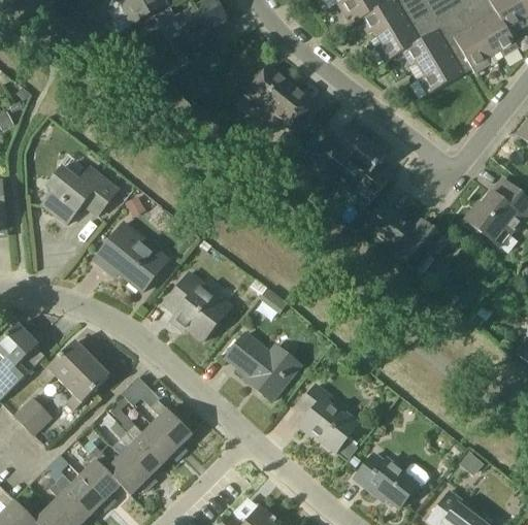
[(119,0),(132,24),(160,7),(156,0),(119,0)]
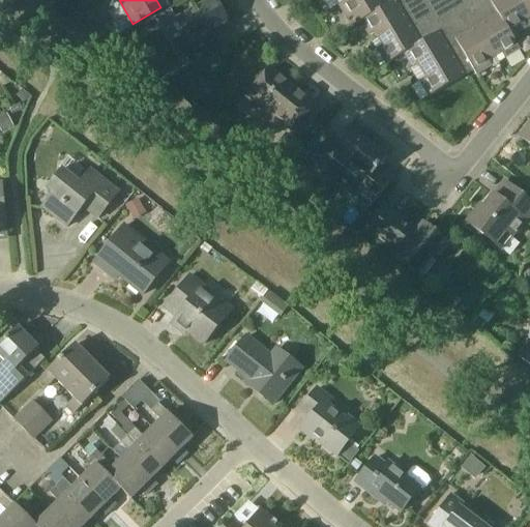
[(208,32),(229,21),(217,0),(204,0),(175,17),(182,31),(175,34),(189,60),(215,46),(208,32)]
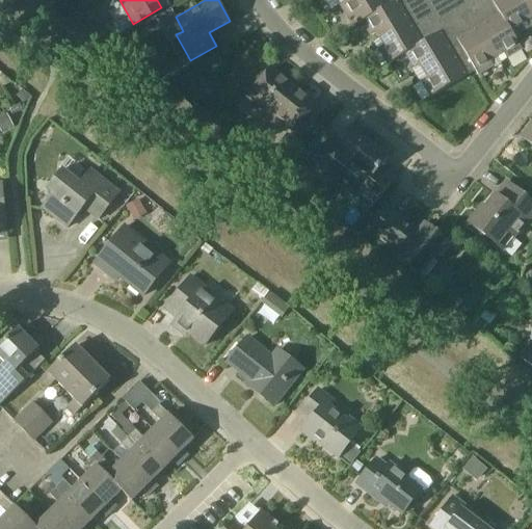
[(490,58),(503,51),(506,56),(522,47),(514,34),(529,26),(526,20),(531,16),(531,0),(338,0),(349,18),(354,15),(358,22),(362,20),(371,34),(376,31),(383,44),(378,47),(388,62),(405,52),(414,67),(420,63),(427,76),(422,79),(431,95),(475,69),(478,74),(494,64),(490,58)]
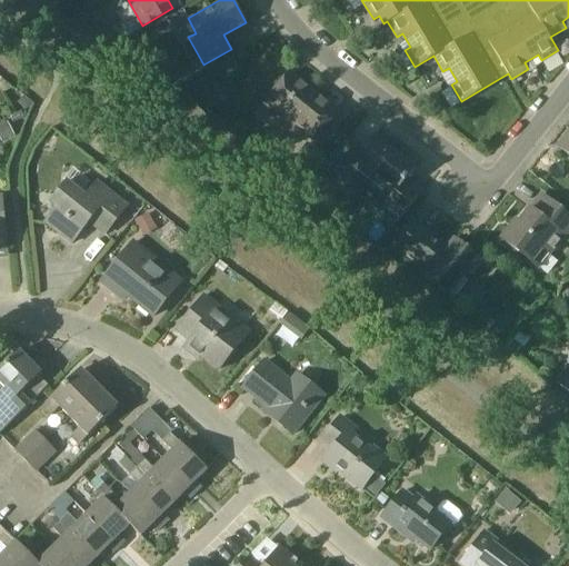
[(143,32),(129,41),(138,56),(152,48),(143,32)]
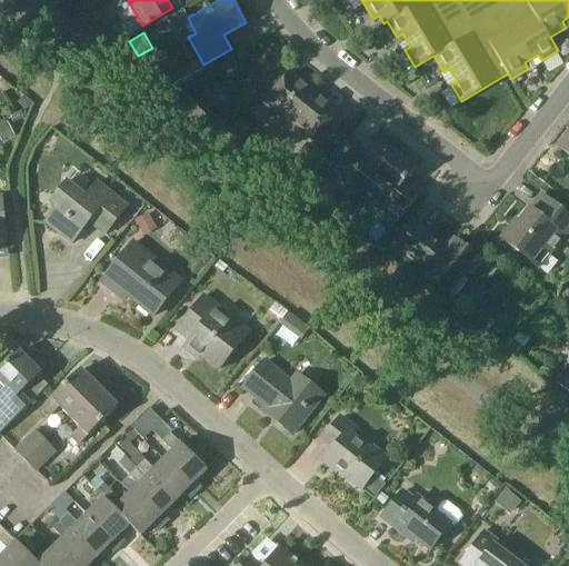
[(337,109),(290,71),(266,101),(281,115),(282,112),(313,138),(337,109)]
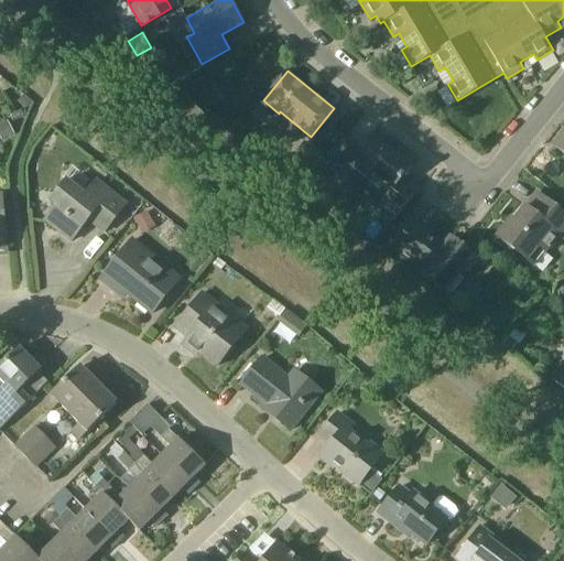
[(24,106),(32,101),(23,94),(18,99),(24,106)]
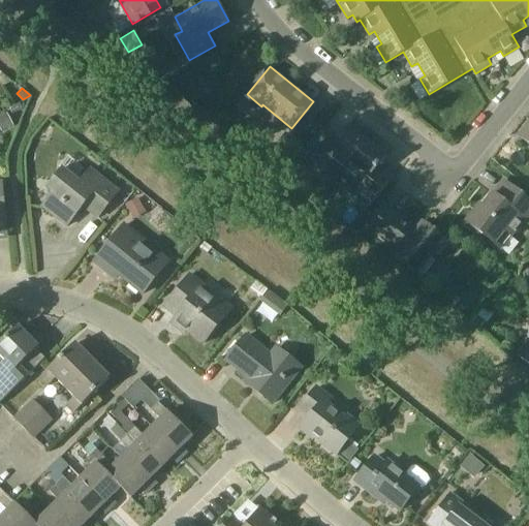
[(0,126),(2,130),(13,124),(6,111),(0,114),(0,126)]
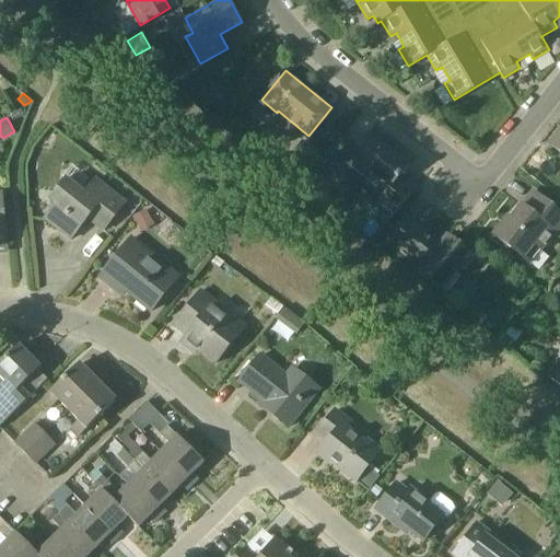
[(559,127),(549,142),(559,150),(559,127)]
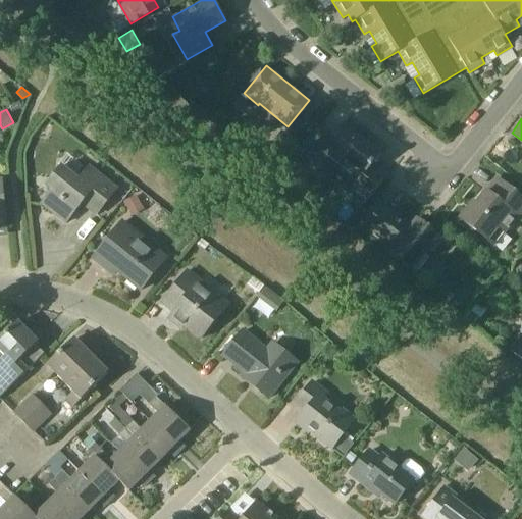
[(337,168),(362,139),(343,123),(328,143),(314,132),(299,150),(300,151),(297,155),(304,161),(308,157),(320,167),(325,159),(337,168)]
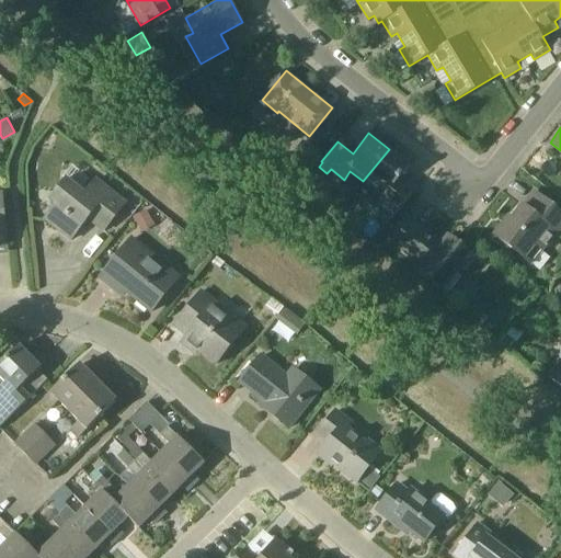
[(322,155),(316,150),(302,138),(281,169),(300,184),(322,155)]
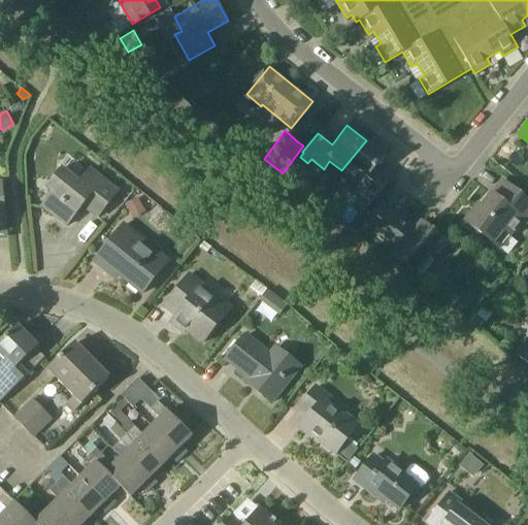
[(376,166),(385,156),(366,140),(341,170),(353,181),(348,188),(355,194),(361,198),(359,201),(357,204),(364,210),(391,177),(376,166)]
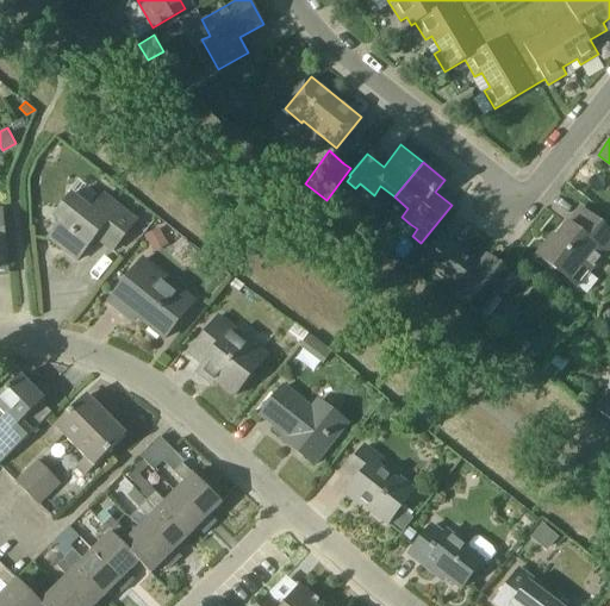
[(136,219),(104,193),(92,208),(72,193),(54,216),(61,220),(48,237),(76,258),(95,236),(112,249),(136,219)]
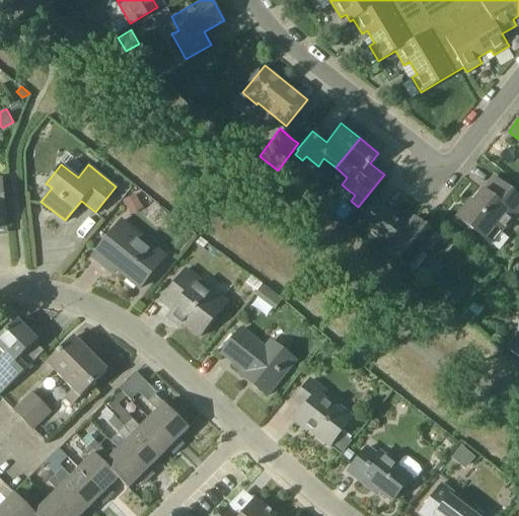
[(518,216),(518,196),(499,180),(489,194),(484,190),(473,202),(470,200),(456,216),(485,238),(495,225),(501,230),(514,215),(518,218),(518,216)]
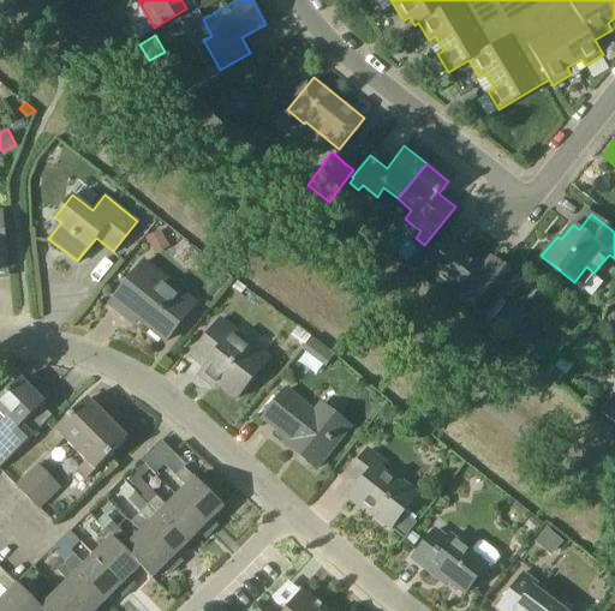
[(145,235),(155,253),(169,245),(160,227),(145,235)]
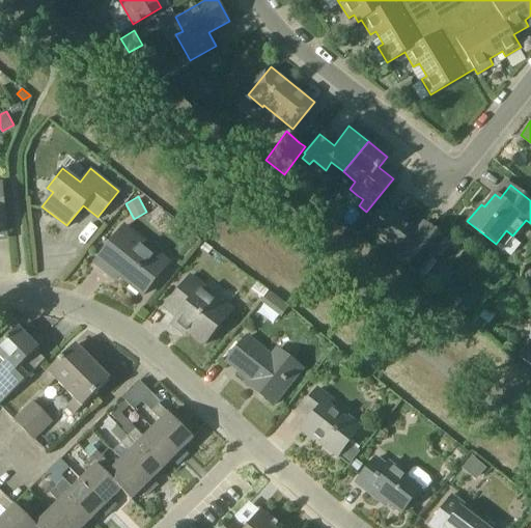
[(447,241),(423,221),(417,229),(386,204),(369,225),(399,250),(397,253),(424,275),(437,260),(434,258),(447,241)]
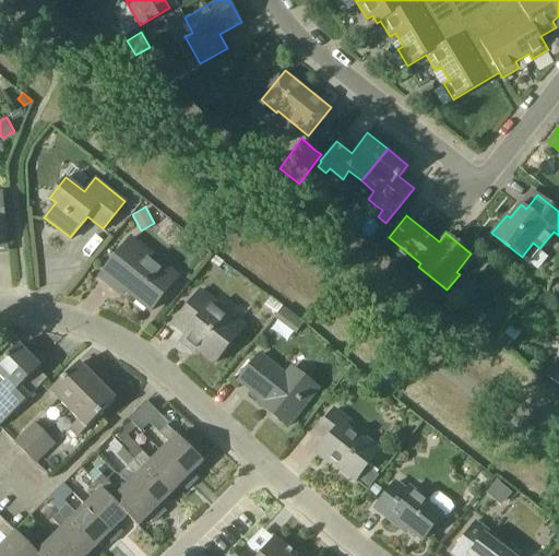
[(130,237),(99,274),(114,285),(117,282),(151,309),(178,275),(130,237)]
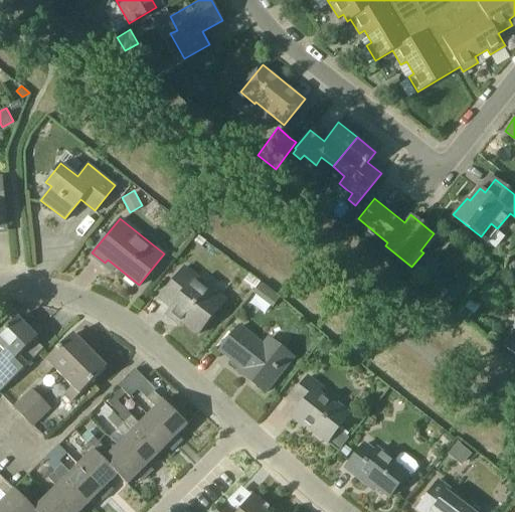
[(205,239),(196,232),(192,237),(201,244),(205,239)]
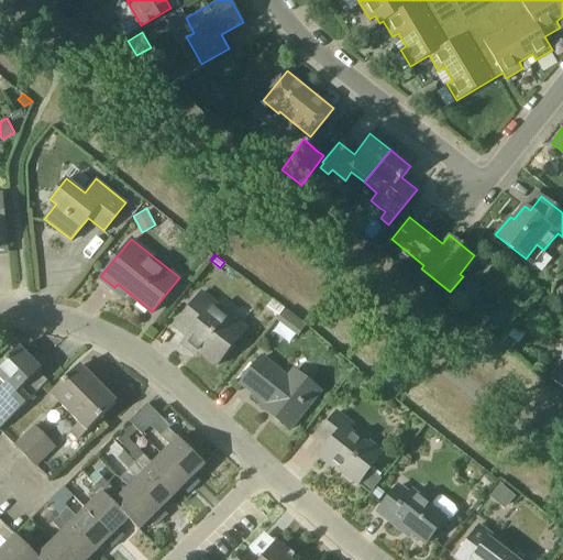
[(245,327),(201,292),(175,325),(188,335),(181,342),(188,347),(190,343),(217,363),(245,327)]
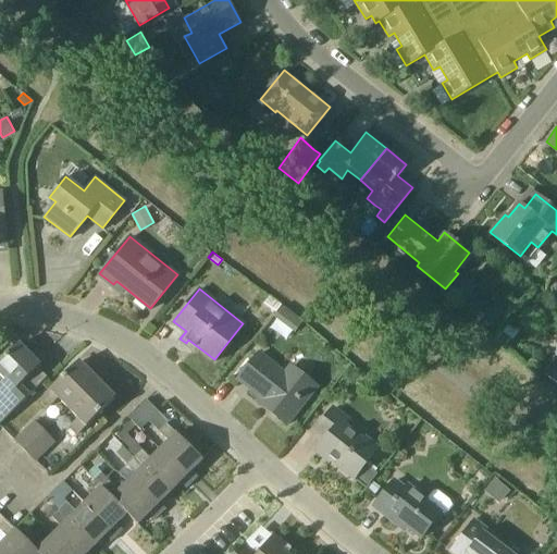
[(271,322),(286,335),(298,320),(292,316),(292,317),(282,309),(271,322)]
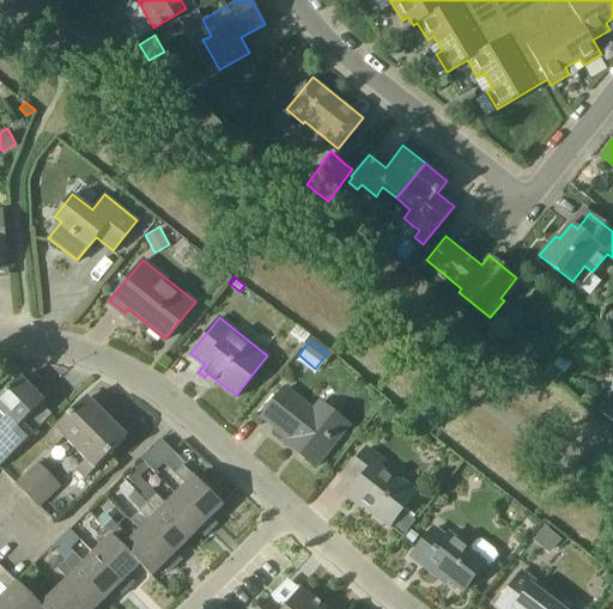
[(546,372),(554,379),(563,370),(553,363),(546,372)]
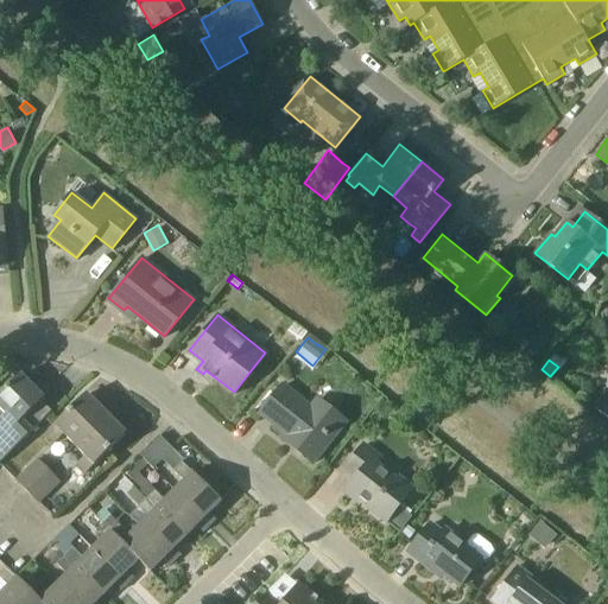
[(0,459),(1,458),(31,427),(44,415),(35,406),(40,400),(44,396),(33,386),(36,383),(36,379),(29,372),(25,372),(21,374),(20,373),(0,393),(0,407),(6,413),(0,418),(0,459)]
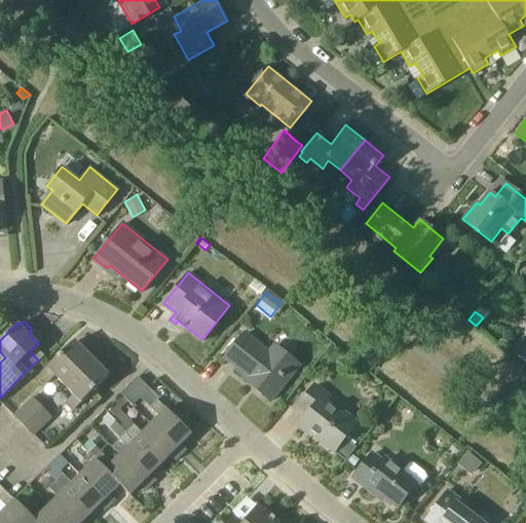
[(298,364),(278,348),(273,355),(245,332),(225,357),(248,375),(245,378),(271,400),(298,364)]
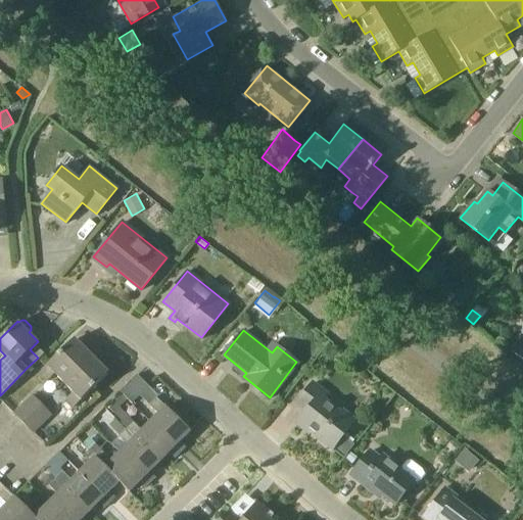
[(522,335),(522,334),(511,348),(522,359),(522,335)]
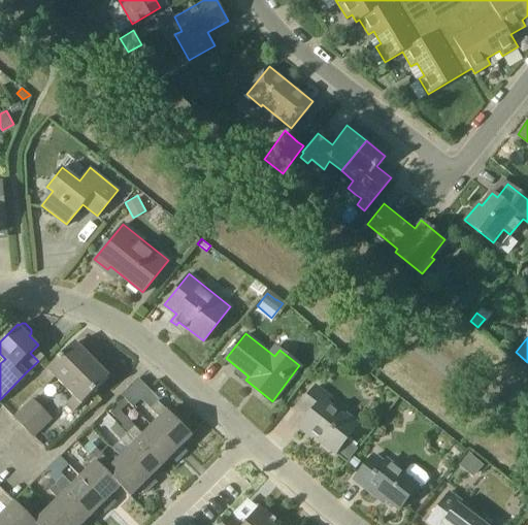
[(92,358),(75,341),(40,376),(47,384),(55,376),(64,386),(92,358)]
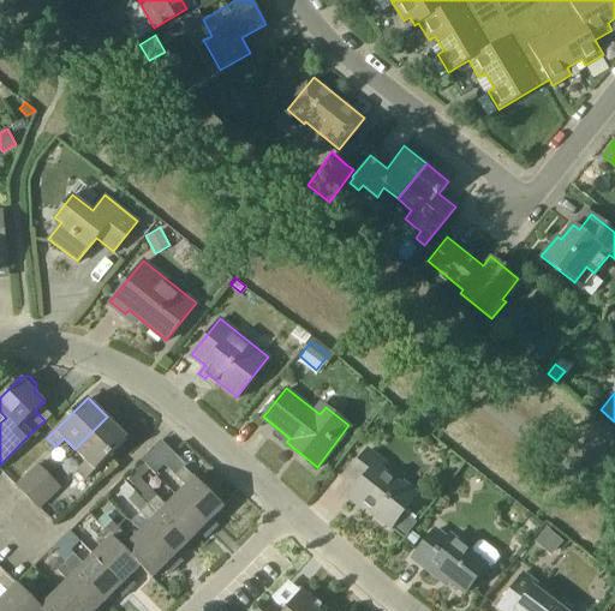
[(127,437),(107,417),(75,449),(87,461),(77,468),(85,478),(127,437)]
